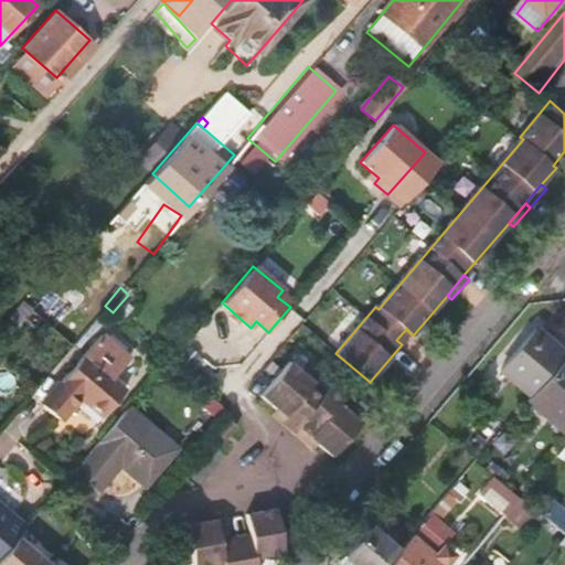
[(396,340),(402,344),(411,333),(406,329),(396,340)]
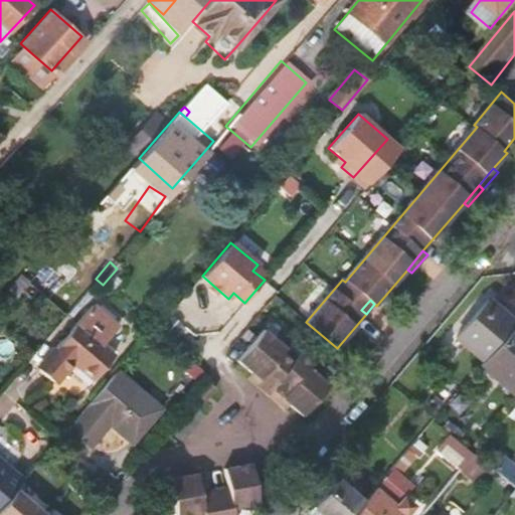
[(455,340),(484,364),(514,326),(514,325),(514,321),(487,300),(455,340)]
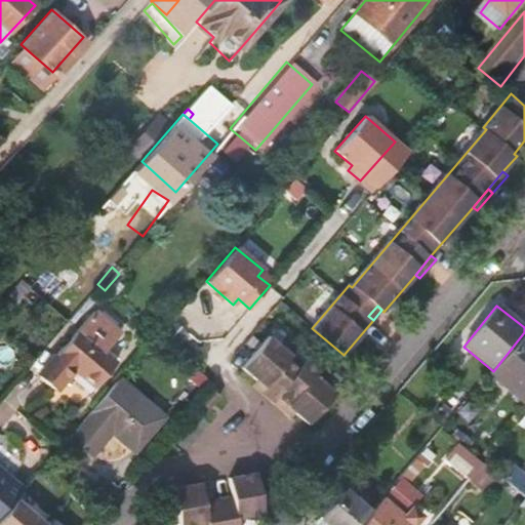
[(74,365),(95,384),(114,361),(103,352),(120,331),(93,309),(39,373),(55,388),(74,365)]
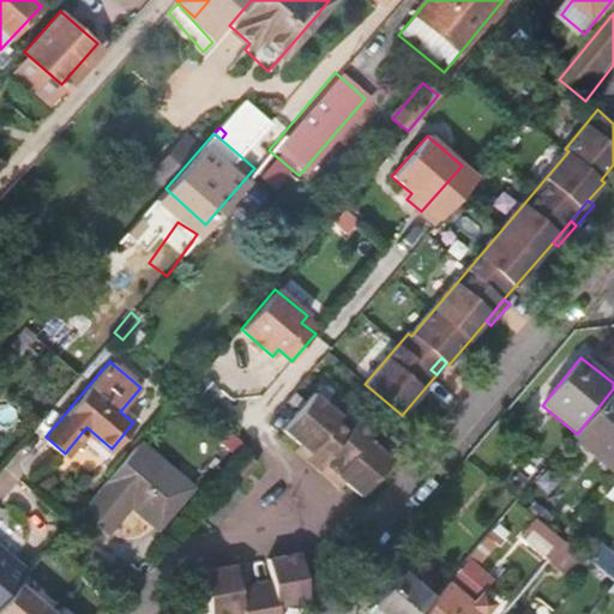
[(613,389),(577,434),(613,463),(613,389)]
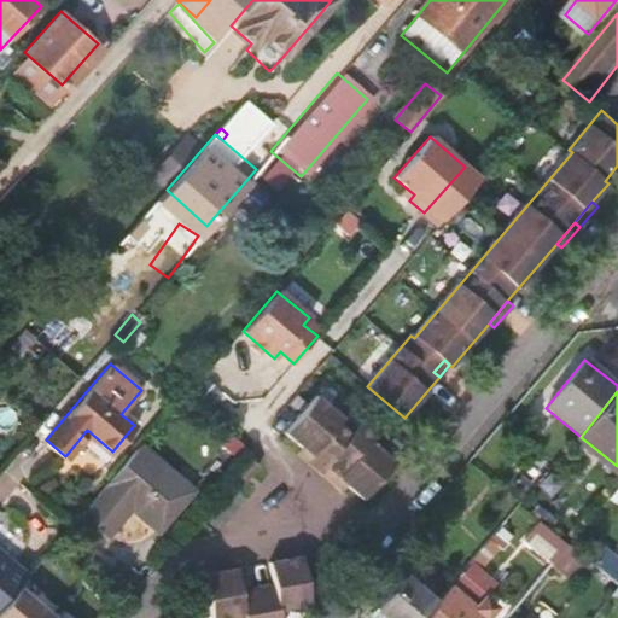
[(326,466),(333,472),(369,430),(362,423),(357,429),(318,396),(286,432),(305,448),(326,466)]
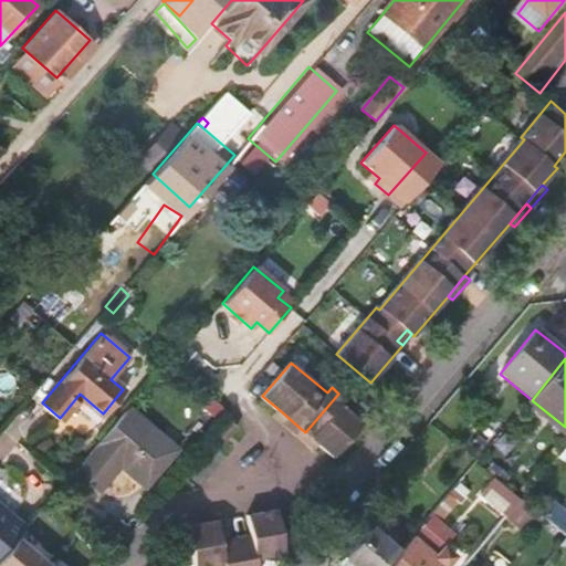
[(347,400),(338,394),(305,432),(318,443),(334,457),(363,423),(343,406),(347,400)]
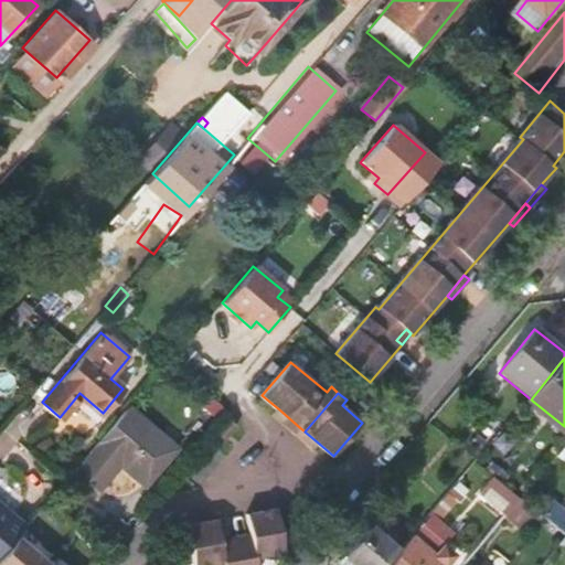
[(180,436),(195,449),(228,411),(213,398),(180,436)]
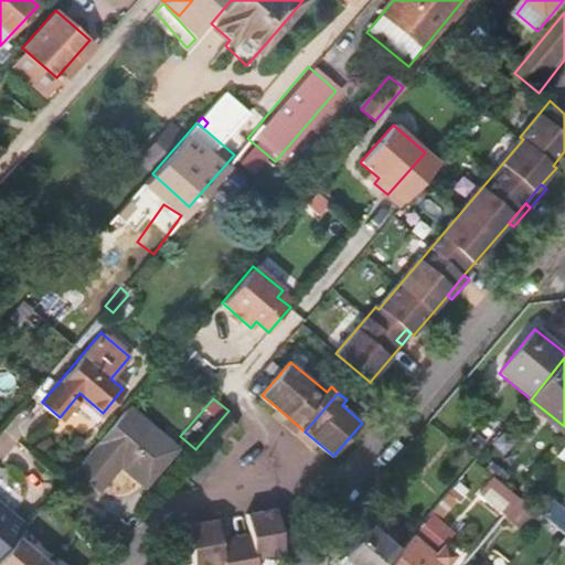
[(88,402),(74,409),(85,428),(99,419),(88,402)]
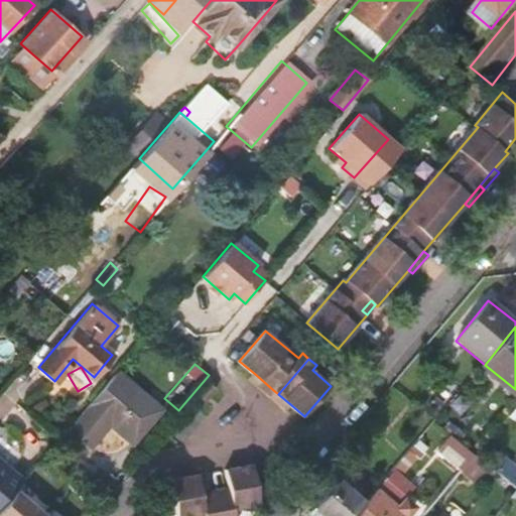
[(160,409),(118,374),(69,432),(90,450),(110,427),(130,444),(160,409)]
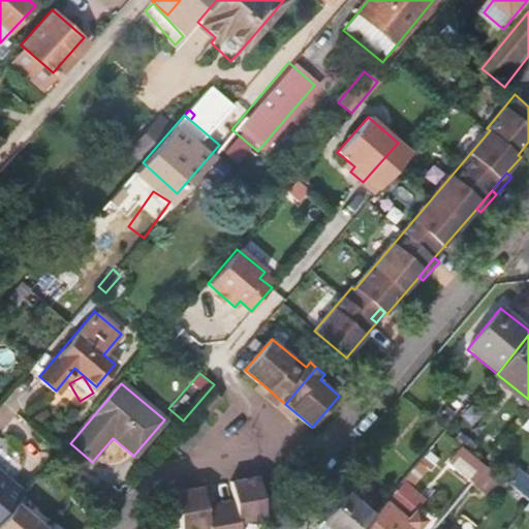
[(279,399),(261,383),(257,389),(275,403),(279,399)]
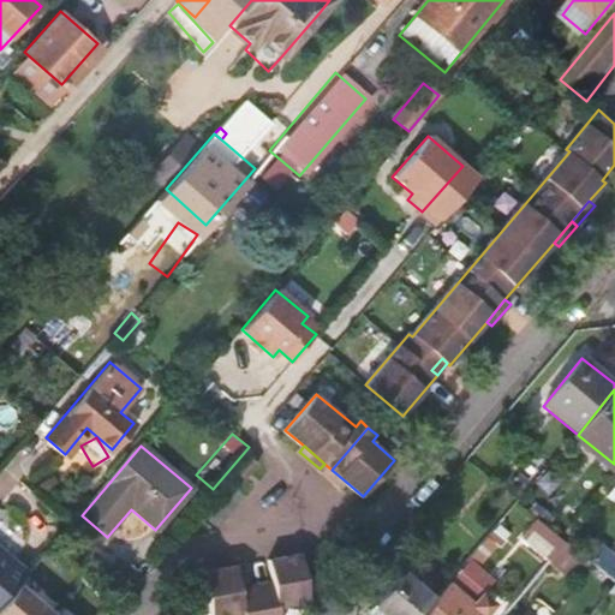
[(327,475),(332,470),(324,464),(320,469),(327,475)]
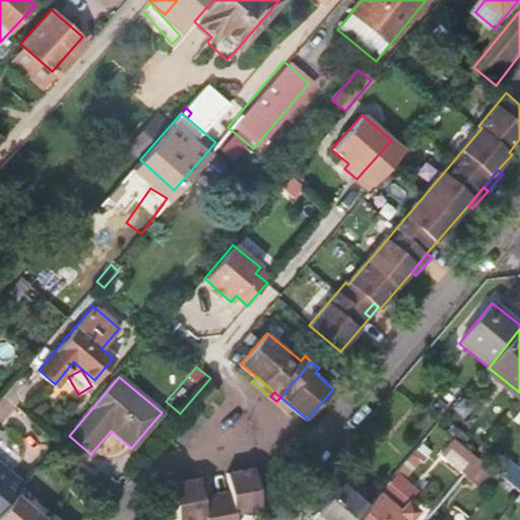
[(280,397),(276,401),(288,412),(293,407),(280,397)]
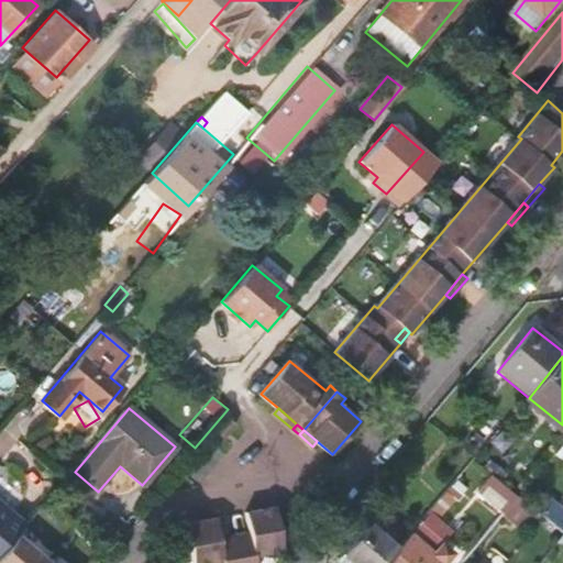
[(520,497),(495,477),(482,493),(508,514),(517,501),(520,497)]
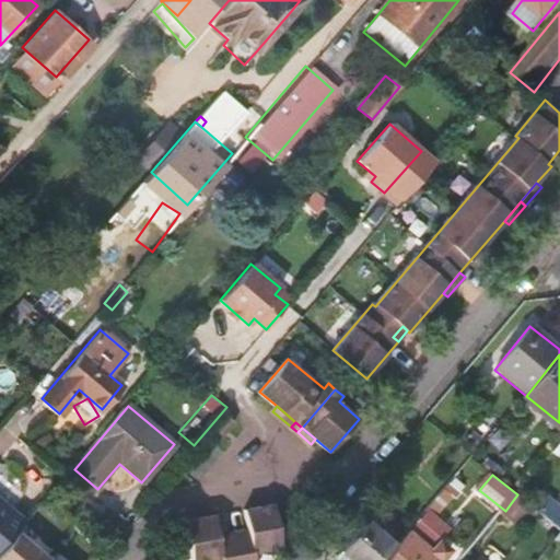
[(27,522),(0,498),(0,553),(19,532),(27,522)]
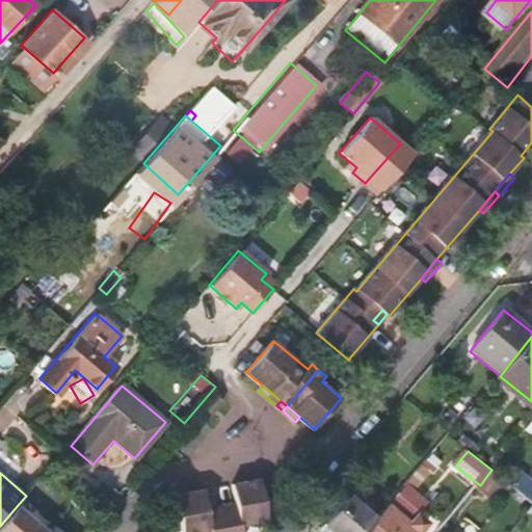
[(205,489),(177,495),(183,531),(200,531),(212,530),(212,531),(242,531),(241,525),(269,520),(261,478),(234,484),(237,503),(238,509),(223,511),(209,514),(208,508),(205,489)]
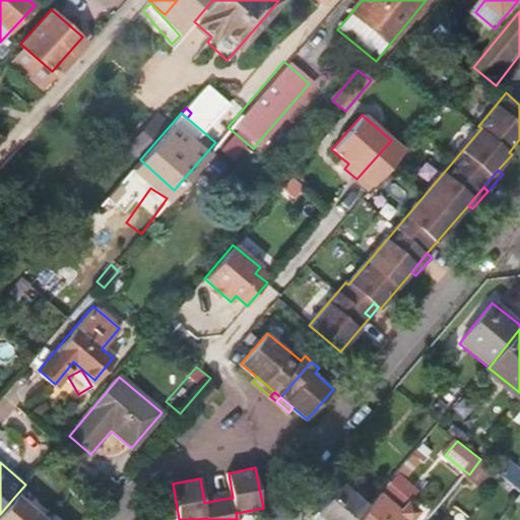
[(321,511),(331,519),(358,519),(369,507),(343,484),(321,511)]
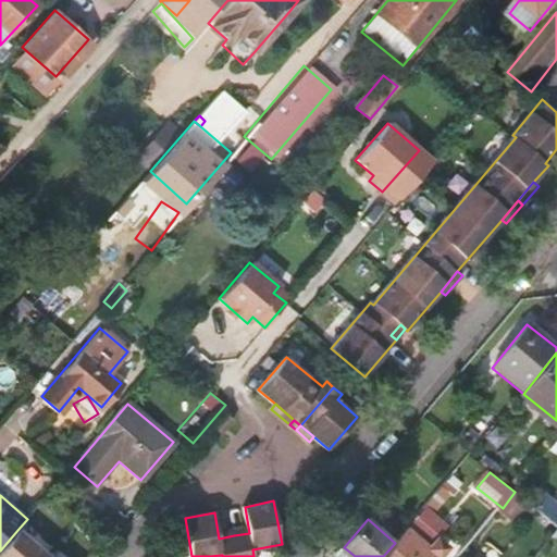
[(248,527),(233,530),(234,535),(249,533),(248,527)]
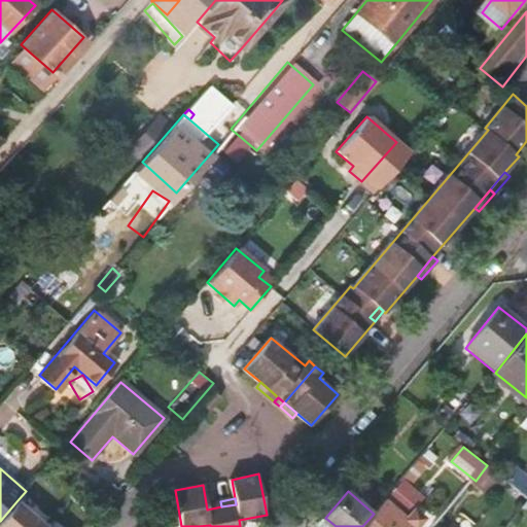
[(418,526),(386,499),(374,514),(362,526),(418,526)]
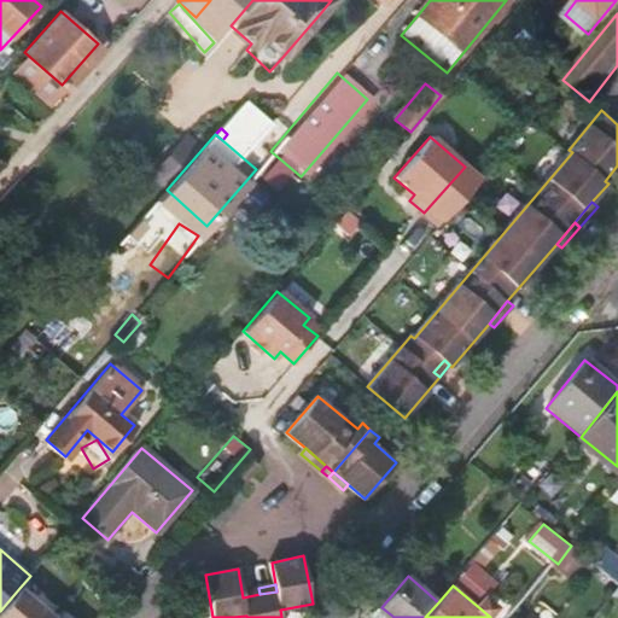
[(48,617),(53,614),(21,587),(0,611),(0,617),(48,617)]
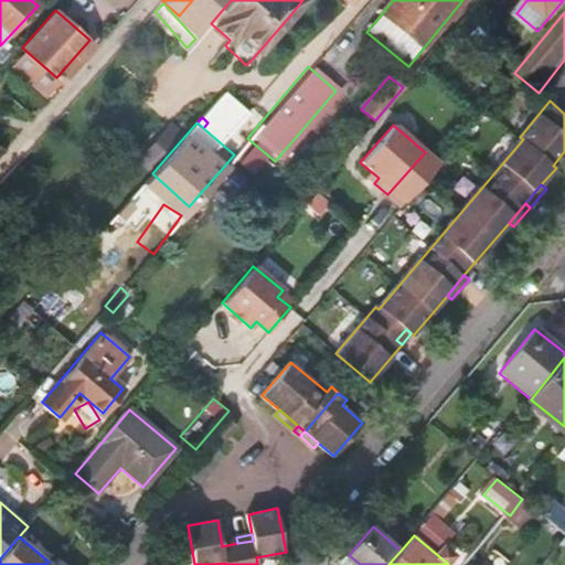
[(236,537),(221,540),(222,546),(237,543),(236,537)]
